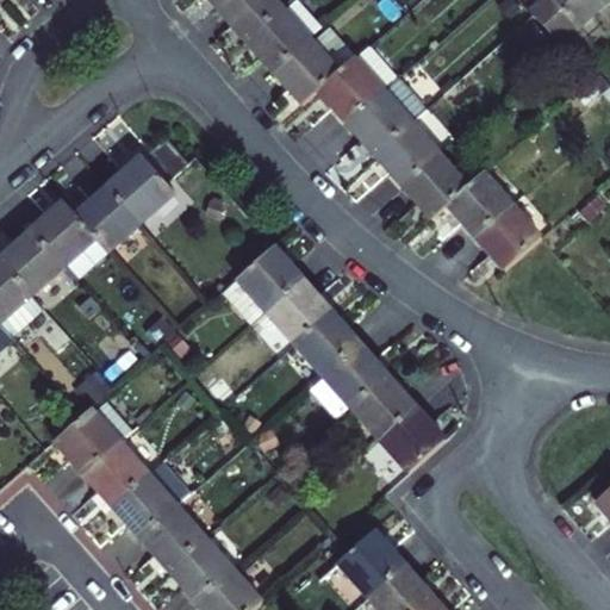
[(20,0),(0,0),(0,17),(1,18),(20,0)]
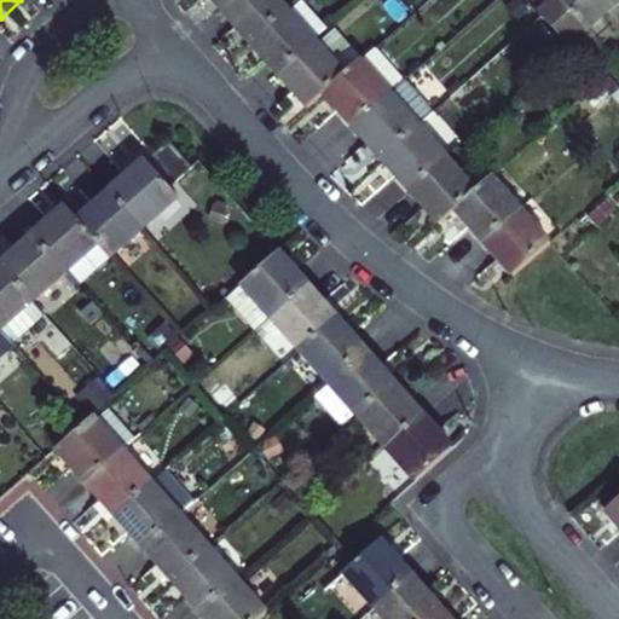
[(186,0),(220,36),(255,5),(250,0),(186,0)]
